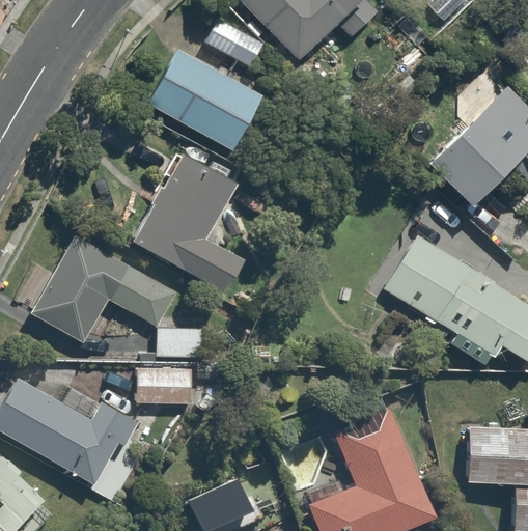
[(353,37),(384,7),(376,0),(241,0),(300,61),(339,23),(353,37)]
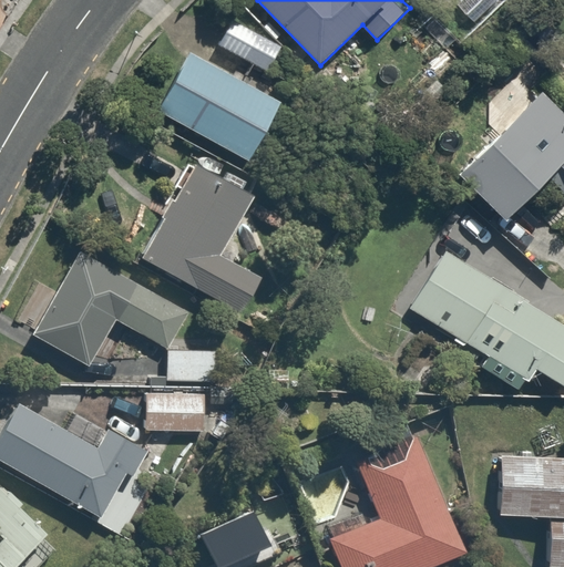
[(234,19),(219,47),(272,73),(286,47),(234,19)]
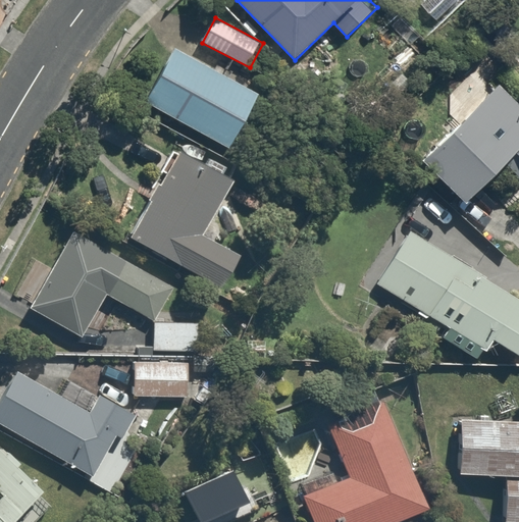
[(182,50),(149,106),(230,153),(263,97),(182,50)]
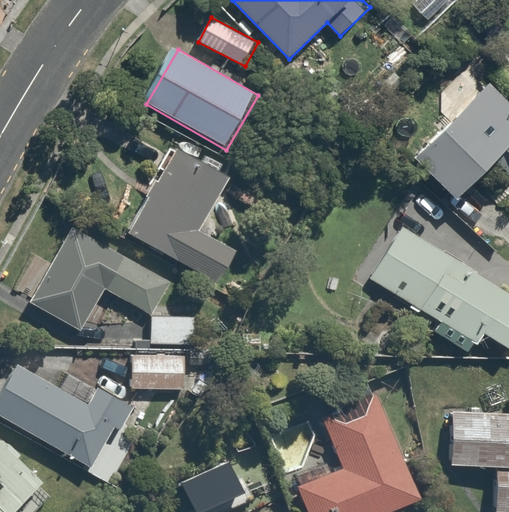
[(508,98),(490,79),(412,152),(456,198),(506,151),(508,153),(508,98)]
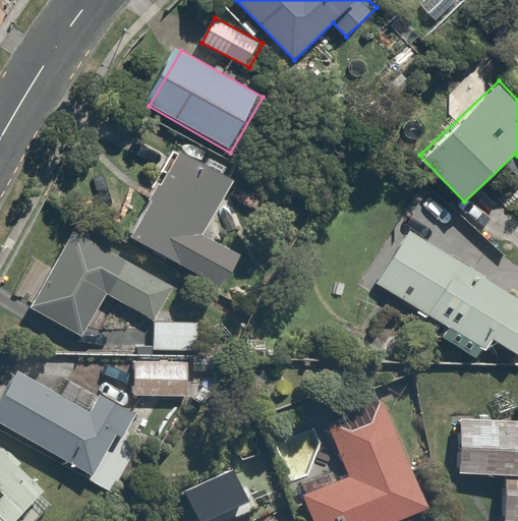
[(183,143),(131,237),(223,288),(240,255),(200,233),(234,172),(183,143)]
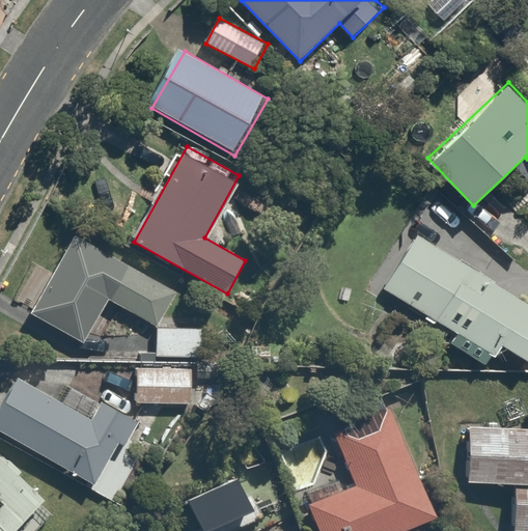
[(151,325),(173,286),(79,233),(32,314),(81,342),(106,299),(151,325)]
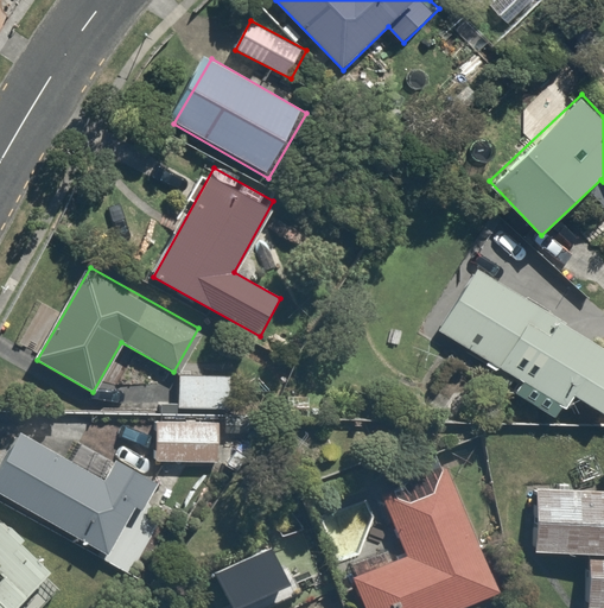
[(603,344),(478,267),(439,331),(570,411),(578,397),(603,412),(603,344)]
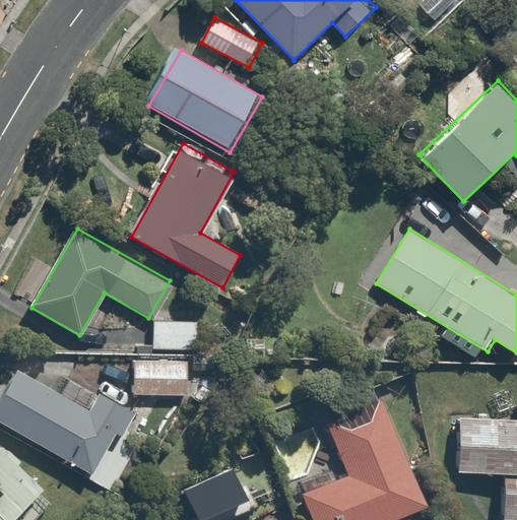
[(153,321),(152,349),(195,351),(197,323),(153,321)]
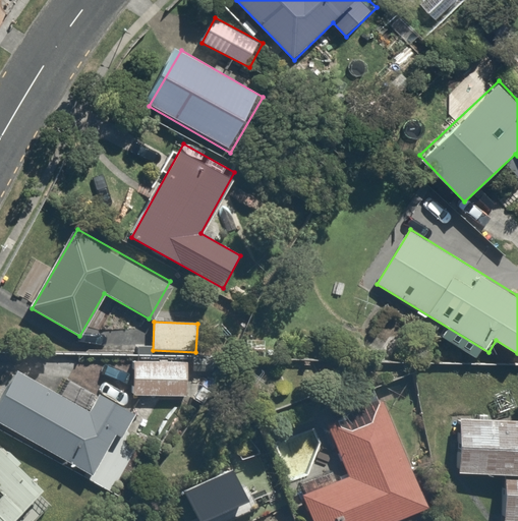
[(134,360),(133,396),(190,398),(191,362),(134,360)]
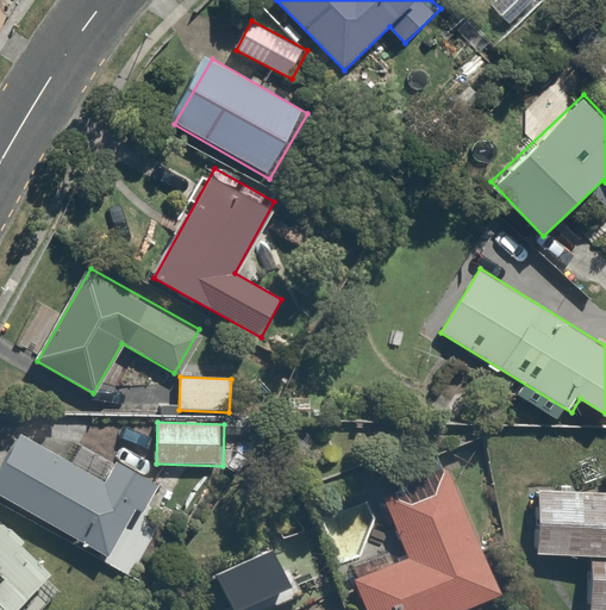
[(105,483),(23,431),(0,467),(0,497),(133,579),(161,535),(135,520),(157,485),(118,461),(105,483)]
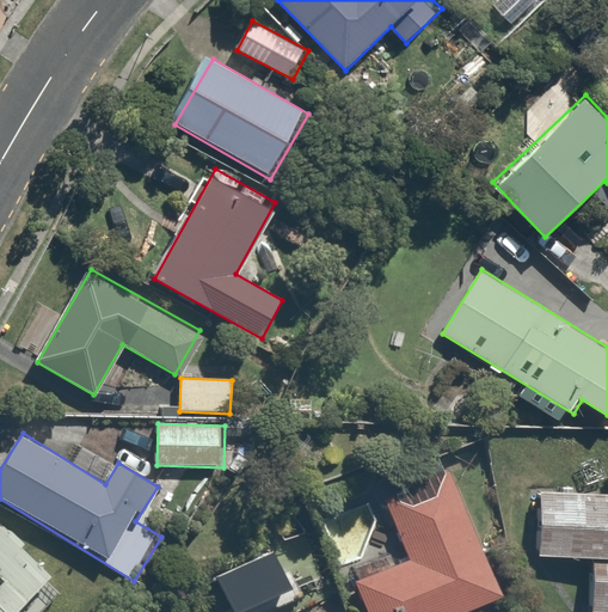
[(355,581),(368,611),(467,611),(504,597),(449,471),(382,501),(407,558),(355,581)]
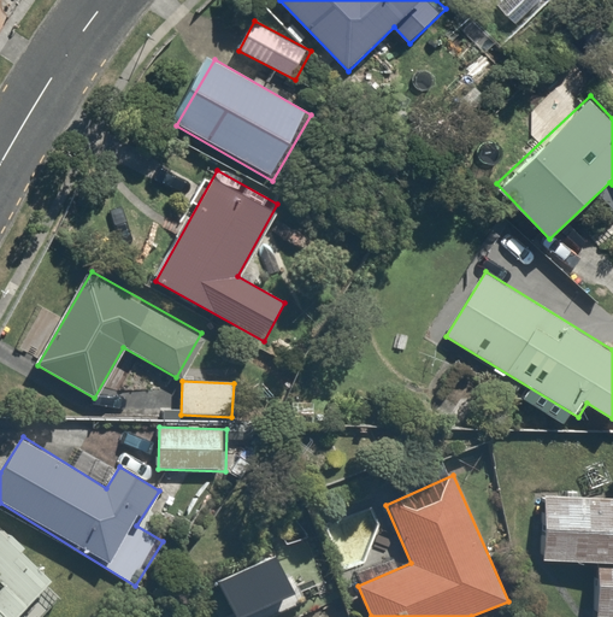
[(612,498),(547,494),(543,563),(599,566),(595,616),(612,616),(612,498)]
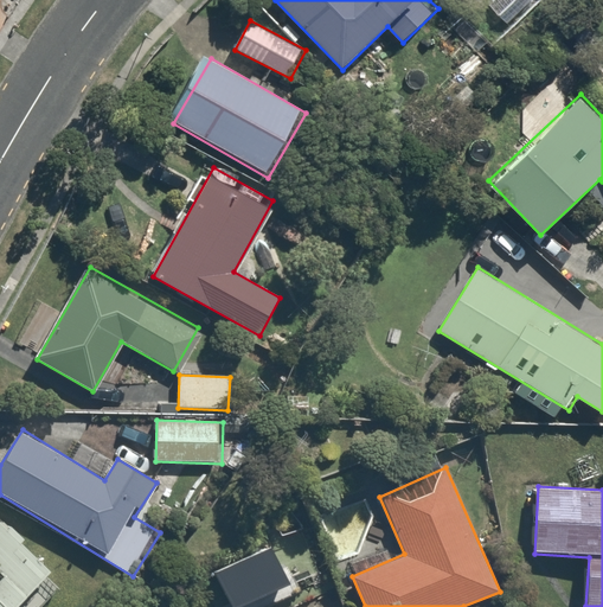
[(0,517),(0,606),(21,606),(56,573),(0,517)]
